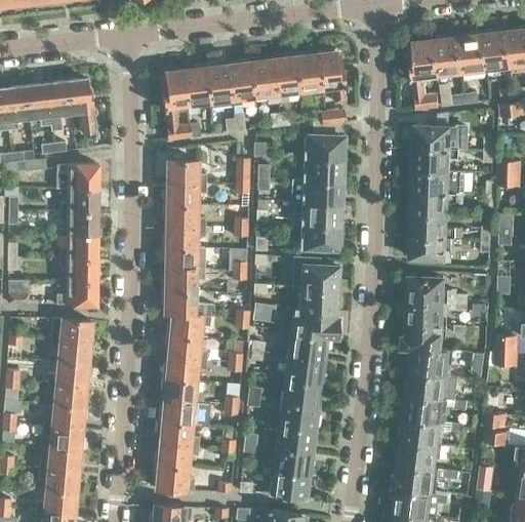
[(519,31),(506,33),(510,70),(524,67),(524,28),(518,29),(519,31)]
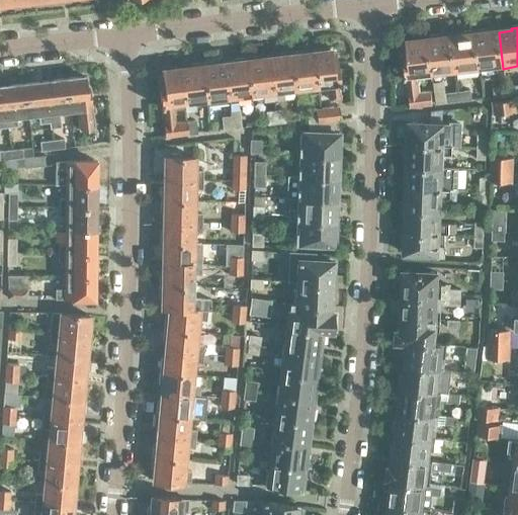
[(499,32),(487,33),(487,31),(475,32),(479,71),(503,69),(499,32)]
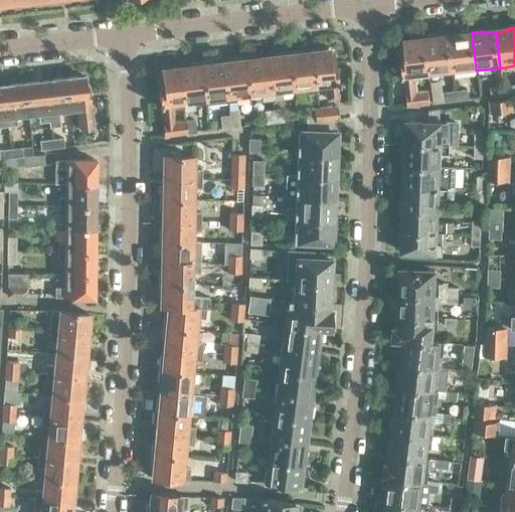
[(461,33),(461,36),(449,37),(453,73),(476,70),(472,32),(461,33)]
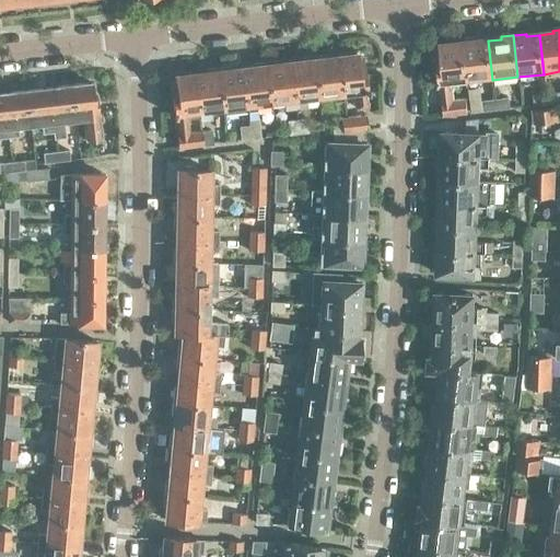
[(488,41),(475,43),(475,39),(462,42),(466,83),(492,80),(488,41)]
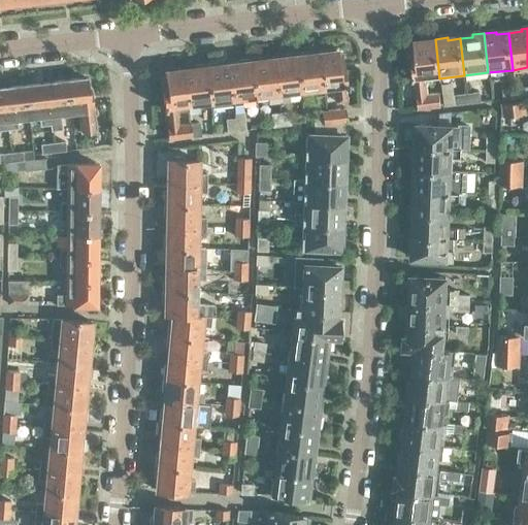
[(424,42),(415,44),(415,50),(409,51),(414,78),(413,78),(414,83),(415,81),(419,111),(441,109),(439,95),(427,96),(425,79),(439,78),(435,39),(424,40),(424,42)]
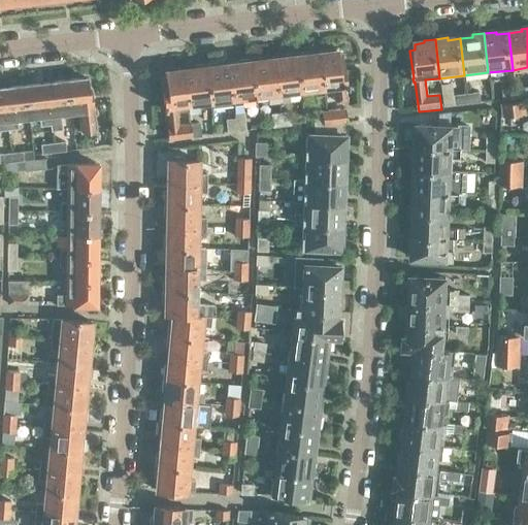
[(345,90),(348,90),(347,86),(342,58),(338,59),(337,52),(318,54),(318,55),(323,92),(333,91),(335,105),(347,104),(345,90)]
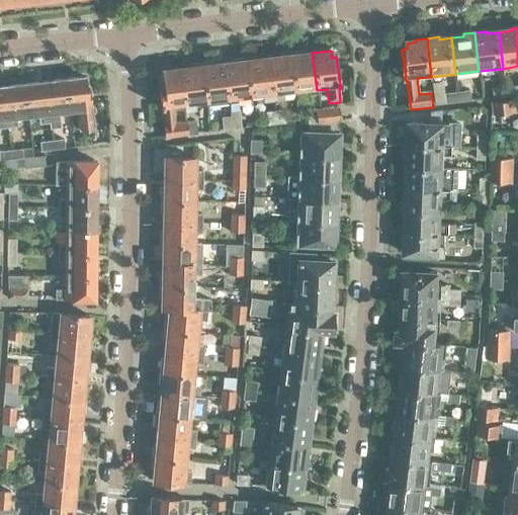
[(301,54),(289,55),(293,93),(307,91),(308,95),(317,94),(317,90),(312,54),(301,56),(301,54)]
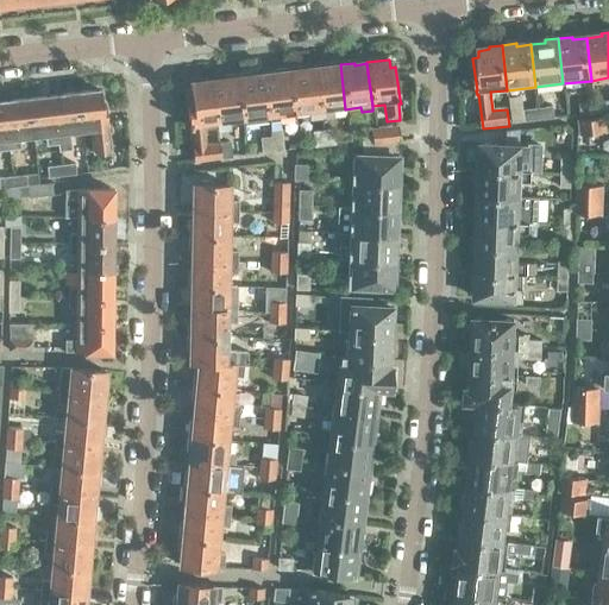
[(345,109),(340,64),(327,65),(328,68),(315,70),(320,118),(331,117),(331,112),(345,109)]
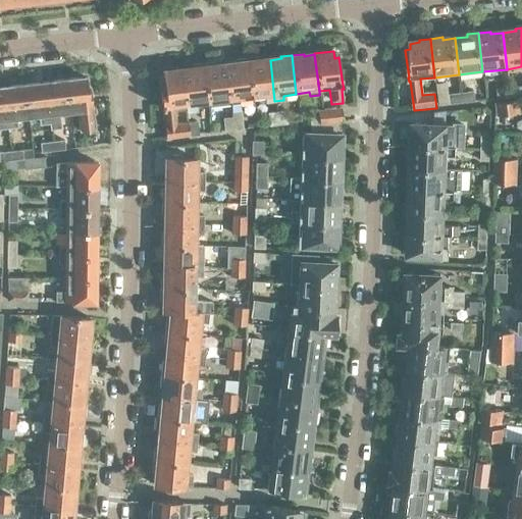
[(274,101),(270,60),(263,60),(263,59),(247,61),(251,99),(264,98),(265,102),(274,101)]
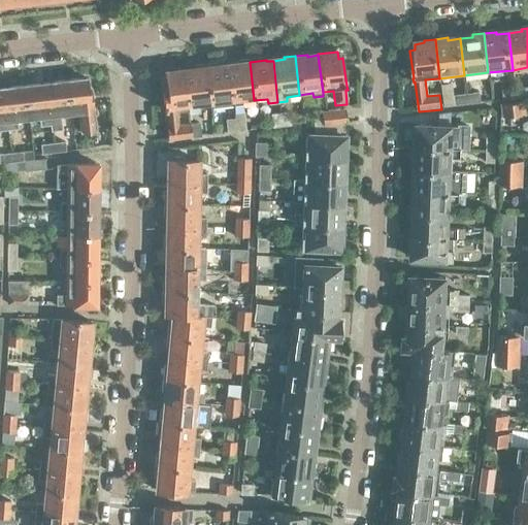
[(254,100),(250,62),(238,63),(239,65),(228,66),(232,107),(242,106),(241,102),(254,100)]
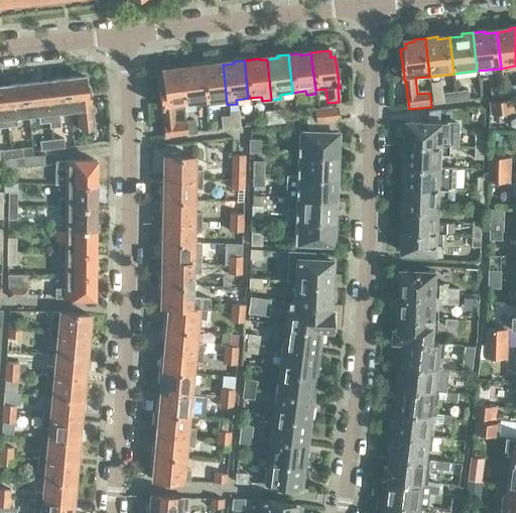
[(227,105),(223,65),(213,66),(212,63),(201,66),(205,103),(205,108),(227,105)]
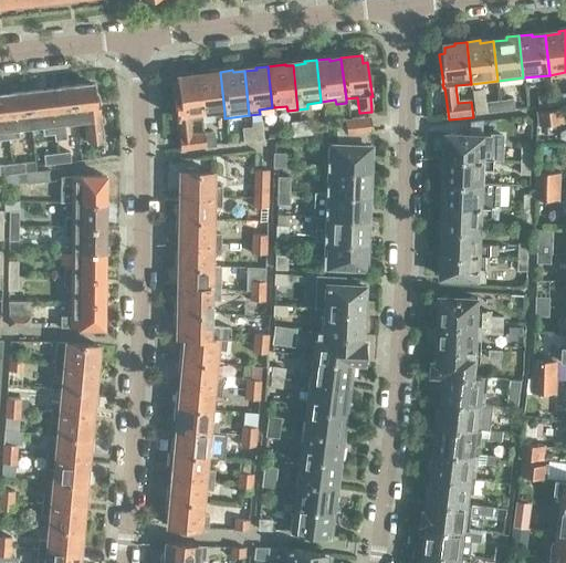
[(208,75),(197,76),(201,121),(211,120),(210,115),(224,113),(220,72),(207,73),(208,75)]
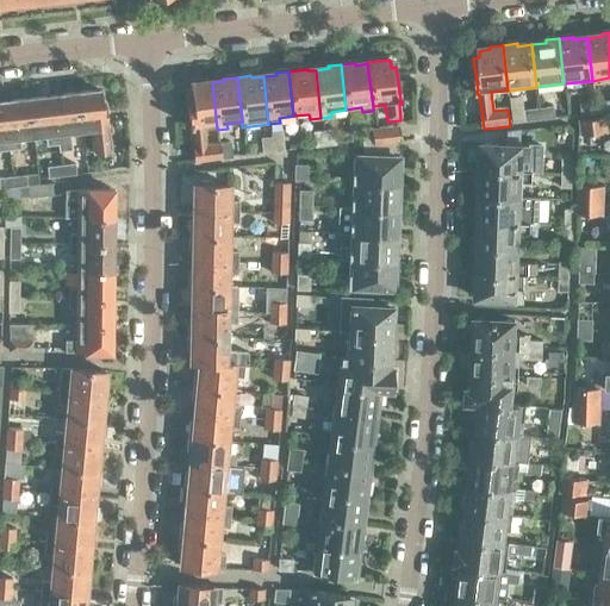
[(186,93),(190,124),(188,124),(188,129),(191,149),(192,149),(194,163),(231,158),(230,143),(206,147),(204,131),(217,130),(212,82),(211,81),(190,83),(191,93),(186,93)]
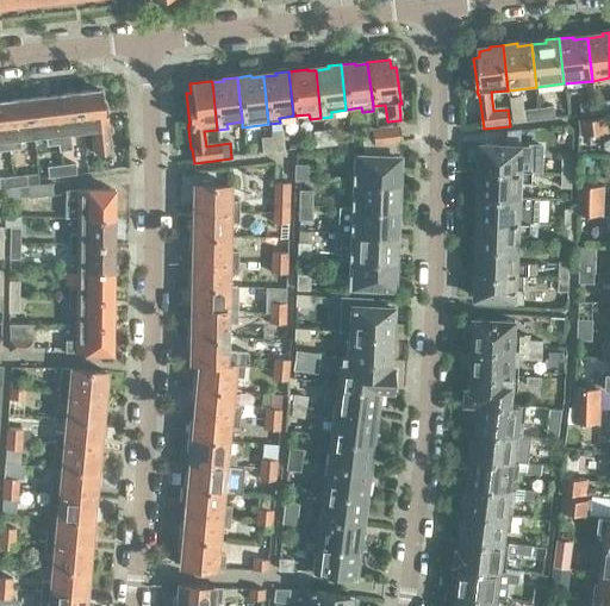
[(100,93),(78,97),(82,133),(88,132),(91,156),(111,154),(105,106),(101,107),(100,93)]
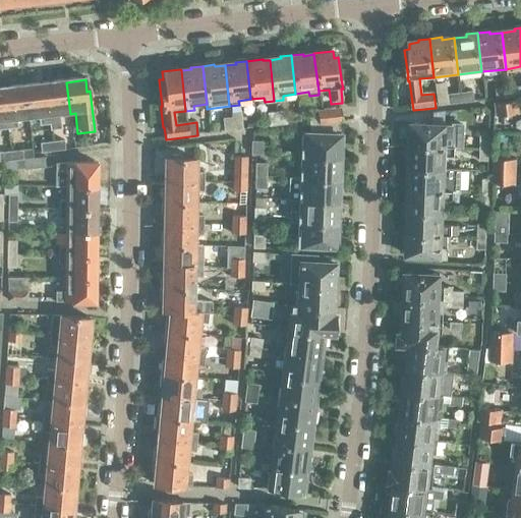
[(59,115),(70,114),(66,82),(44,84),(49,125),(49,131),(60,129),(59,115)]
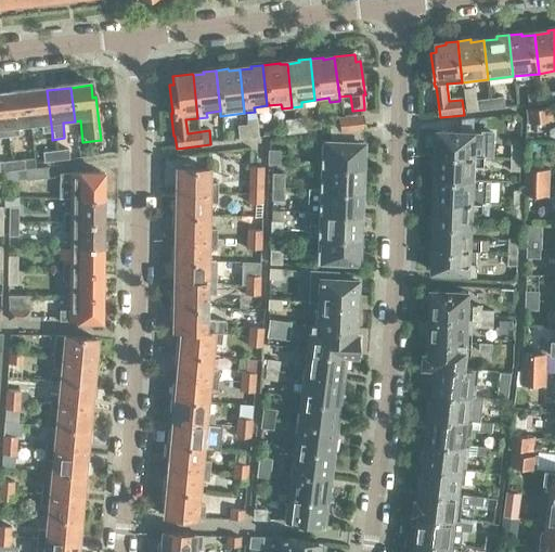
[(52,133),(47,90),(26,92),(29,126),(41,125),(42,135),(52,133)]
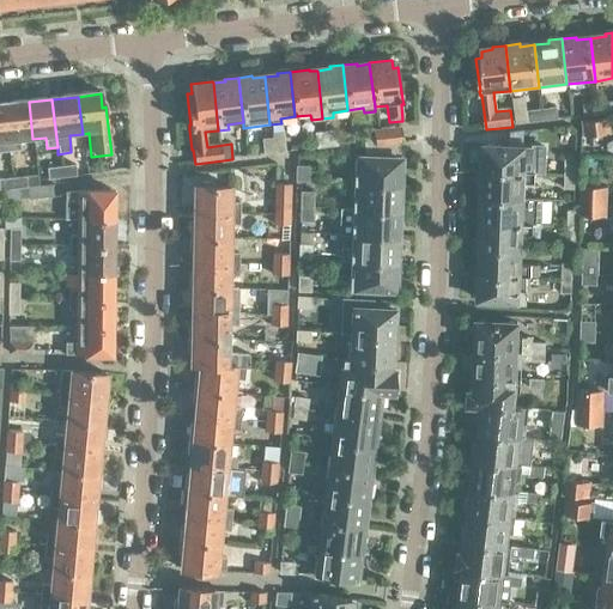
[(19,141),(32,139),(29,102),(4,105),(8,152),(20,151),(19,141)]
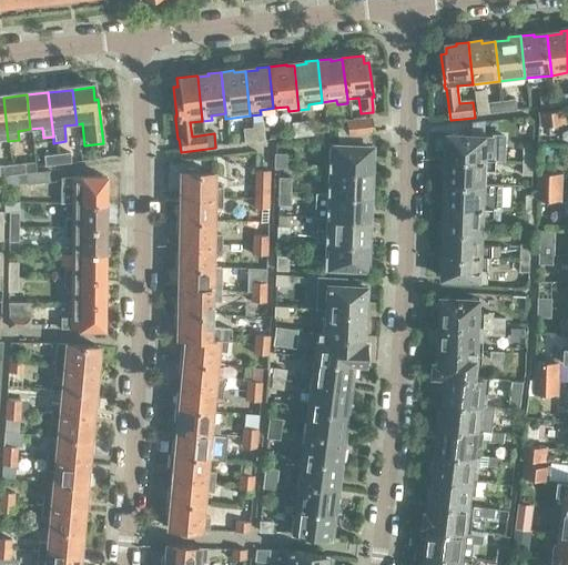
[(554,97),(555,108),(567,106),(567,100),(567,96),(554,97)]
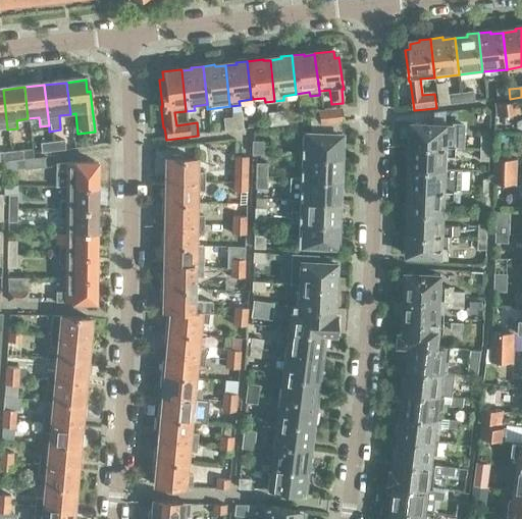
[(510,99),(509,89),(497,91),(497,100),(510,99)]
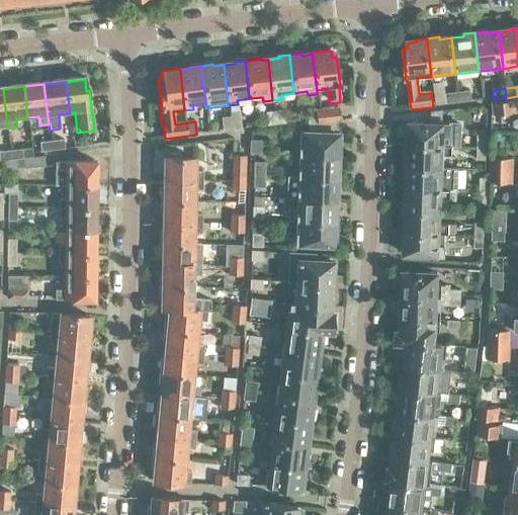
[(457,94),(458,103),(473,101),(472,92),(457,94)]
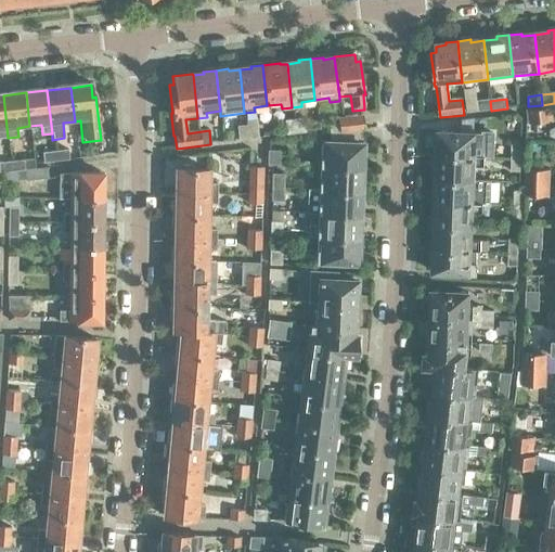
[(491,111),(490,101),(479,102),(480,112),(491,111)]
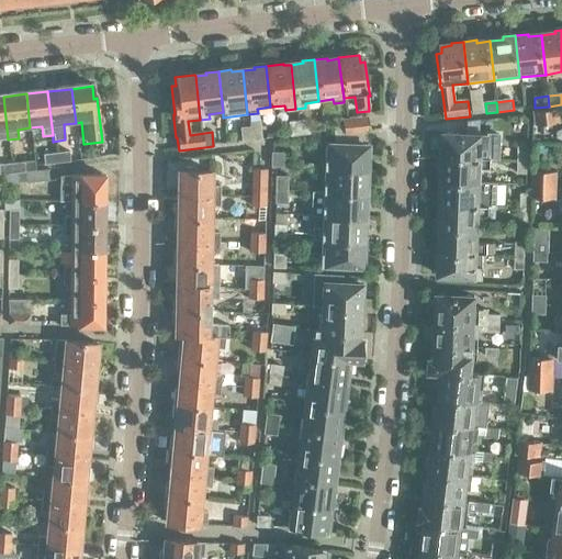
[(561,122),(561,118),(561,110),(537,113),(539,125),(561,122)]
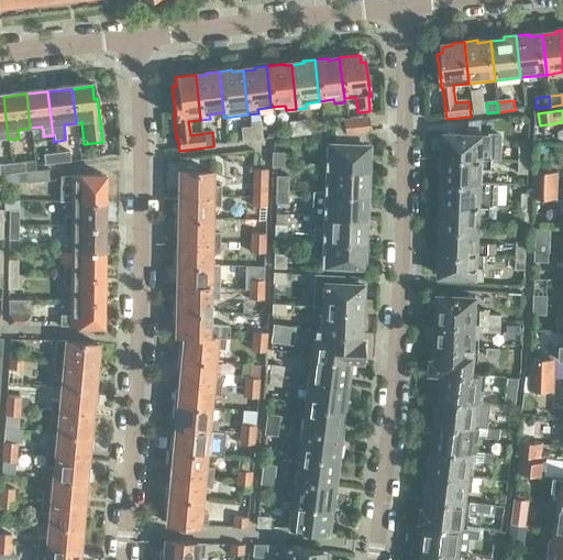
[(368,117),(346,119),(349,134),(362,133),(370,132),(368,117)]
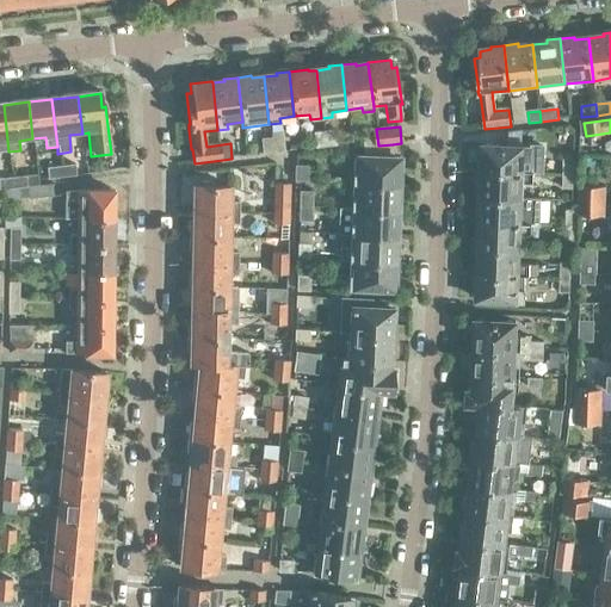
[(363,147),(378,146),(376,129),(360,131),(363,147)]
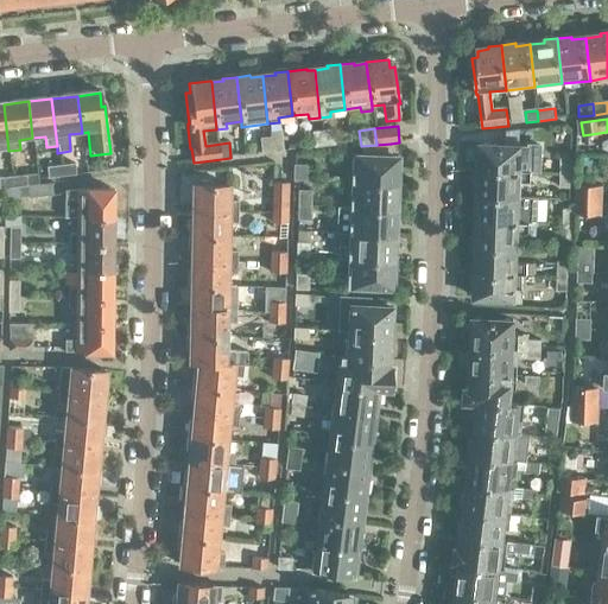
[(321,132),(322,147),(336,146),(335,129),(321,132)]
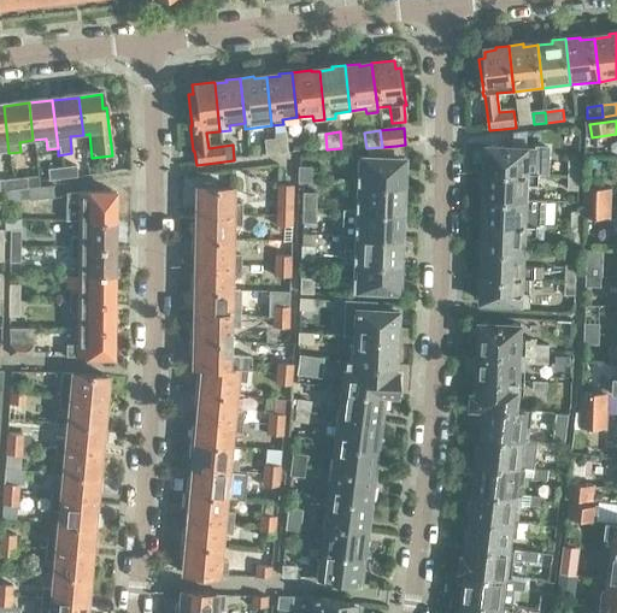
[(272,135),(274,140),(275,155),(286,154),(283,134),(272,135)]
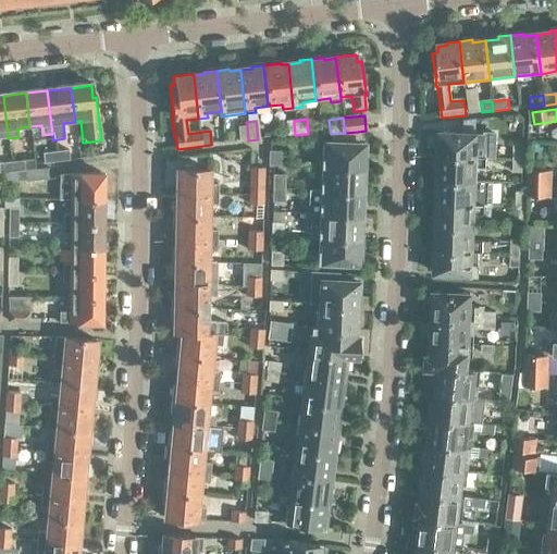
[(358,132),(345,133),(331,134),(330,144),(324,143),(323,158),(321,157),(321,169),(323,169),(363,171),(363,160),(366,159),(367,151),(364,149),(364,145),(358,145),(358,132)]
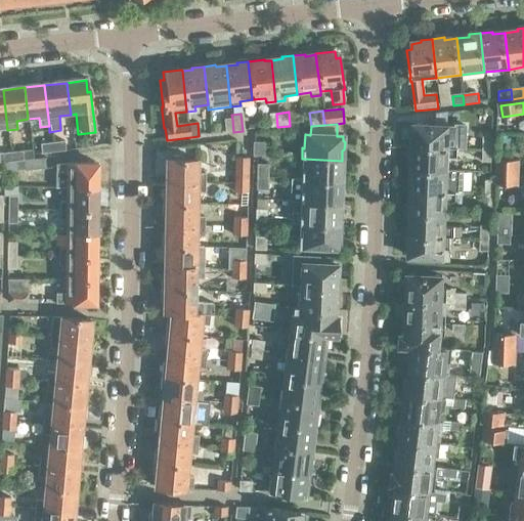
[(455,129),(415,127),(415,130),(411,130),(410,145),(413,145),(413,148),(448,150),(448,140),(455,140),(455,129)]
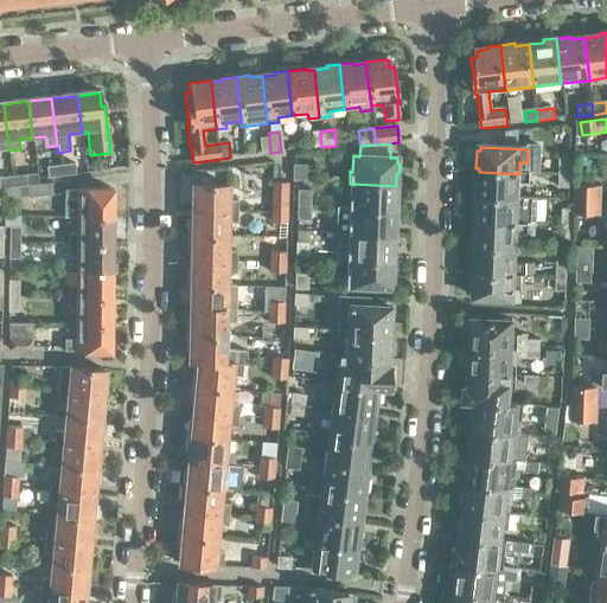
[(307,159),(294,159),(293,181),(307,181),(307,159)]
